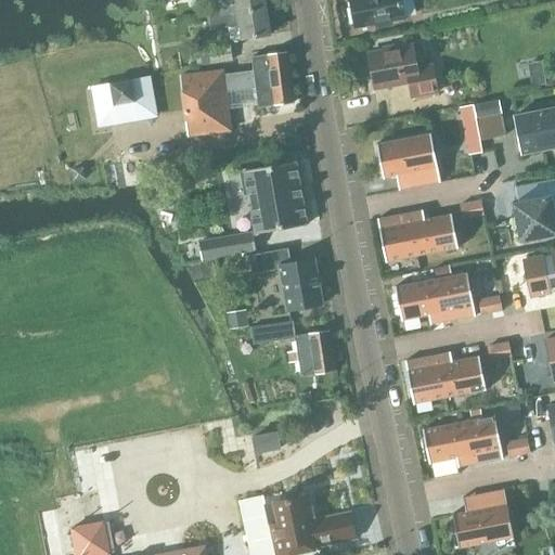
[(233,0),(235,0),(237,13),(266,8),(265,0),(206,0),(207,4),(233,0)]
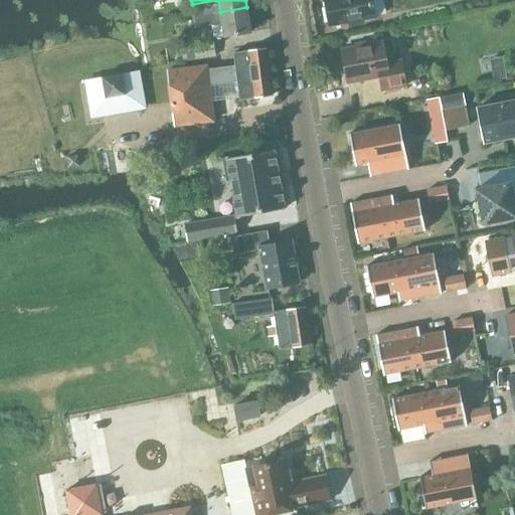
[(324,0),(329,26),(348,22),(352,24),(359,23),(362,20),(375,17),(371,0),(324,0)]
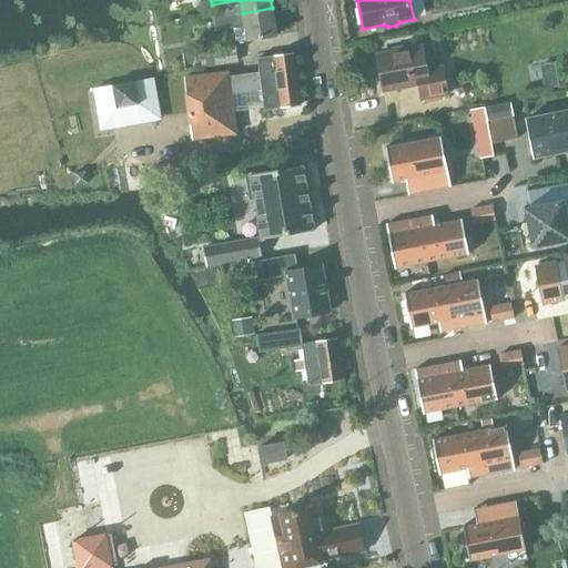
[(272,8),(243,13),(214,18),(216,31),(245,27),(247,40),(276,36),(272,8)]
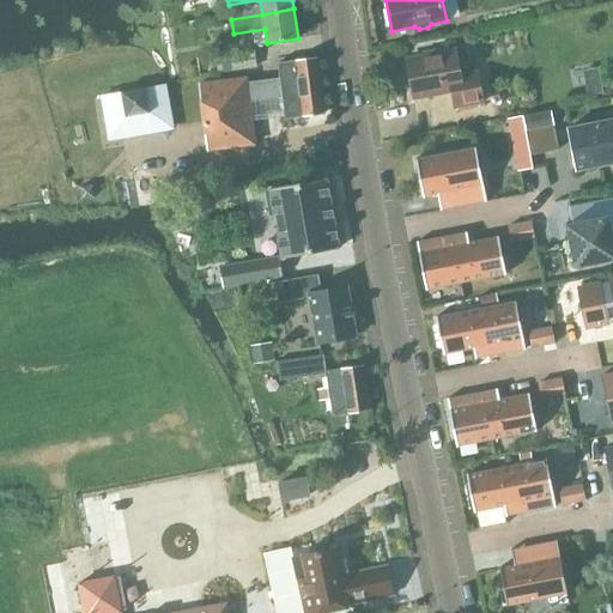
[(204,59),(206,71),(263,61),(261,49),(204,59)]
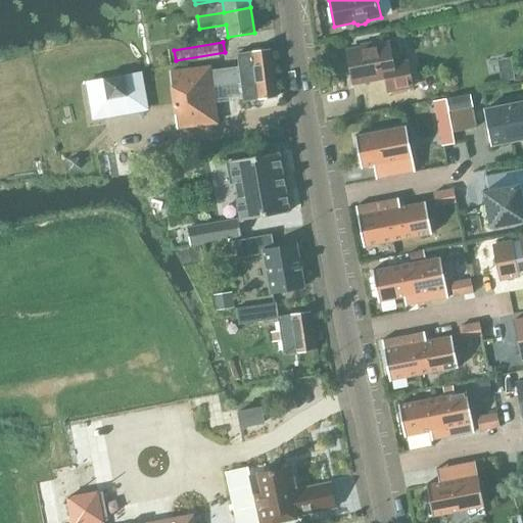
[(384,78),(387,92),(412,87),(408,61),(392,64),(389,43),(376,46),(373,43),(363,44),(362,48),(346,51),(352,83),(384,78)]
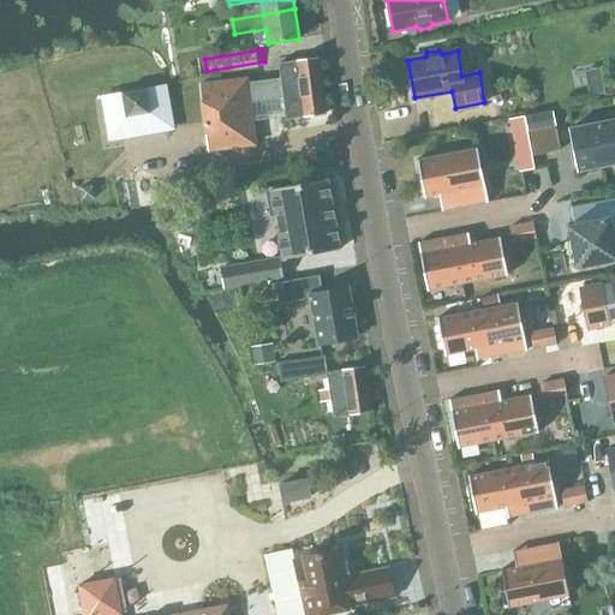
[(280,77),(250,81),(252,102),(284,97),(286,119),(324,114),(317,58),(279,63),(280,77)]
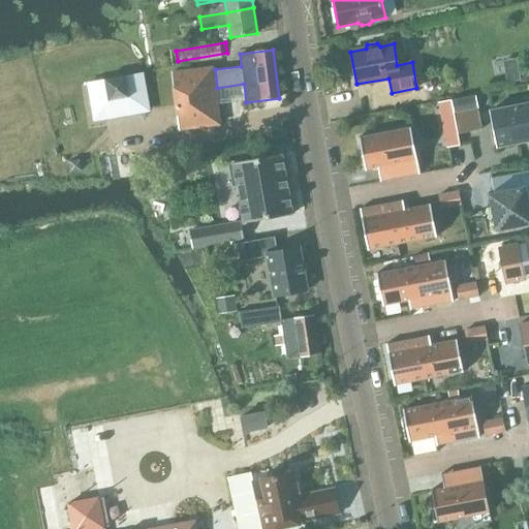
[(215,67),(174,71),(180,128),(220,124),(217,88),(215,69),(215,67)]
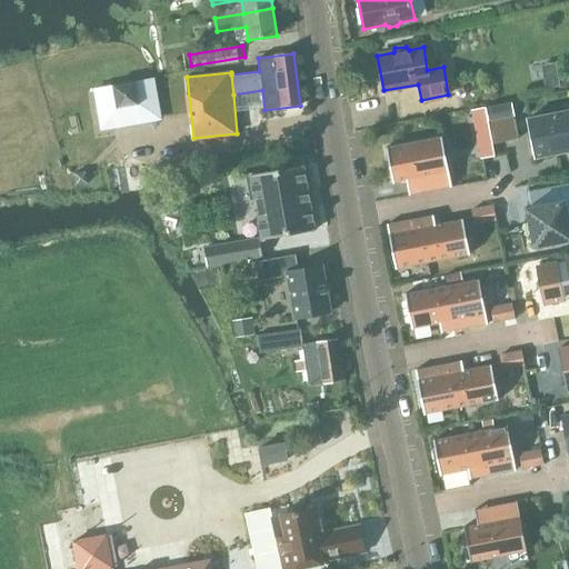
[(112,93),(109,95),(113,122),(155,116),(149,87),(129,90),(128,81),(110,85),(112,93)]
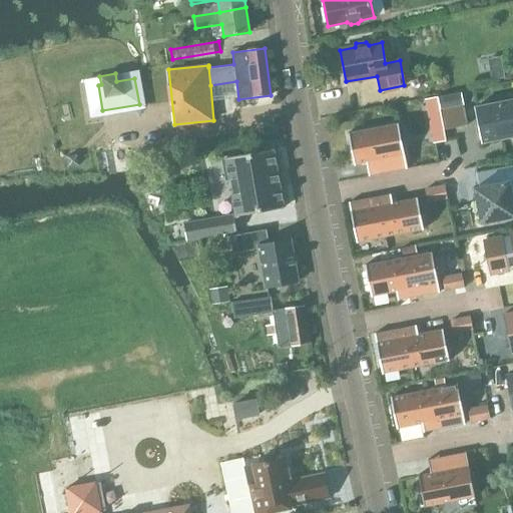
[(465,92),(438,97),(444,129),(471,124),(465,92)]
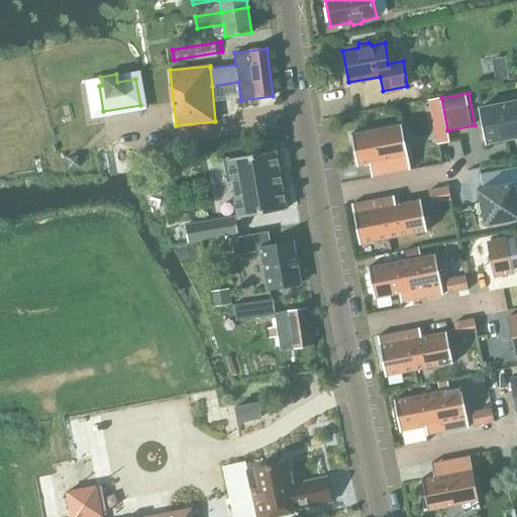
[(516,100),(483,107),(490,143),(513,138),(512,138),(516,137),(516,100)]
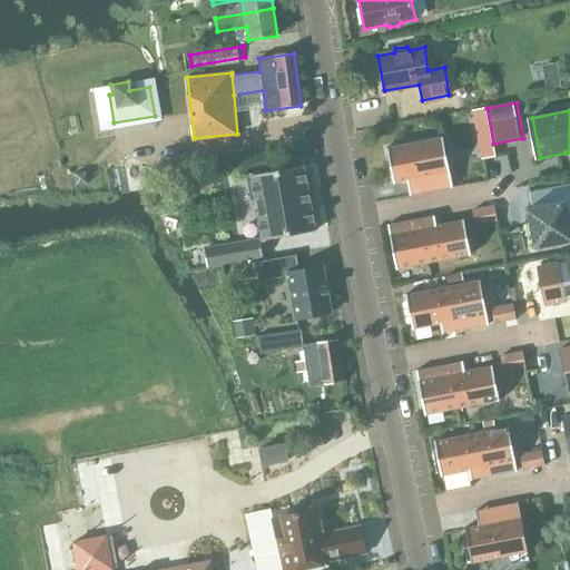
[(387,147),(386,147),(394,184),(395,184),(394,182),(416,177),(420,193),(451,186),(451,187),(452,187),(442,136),(441,137),(441,138),(387,148),(387,147)]
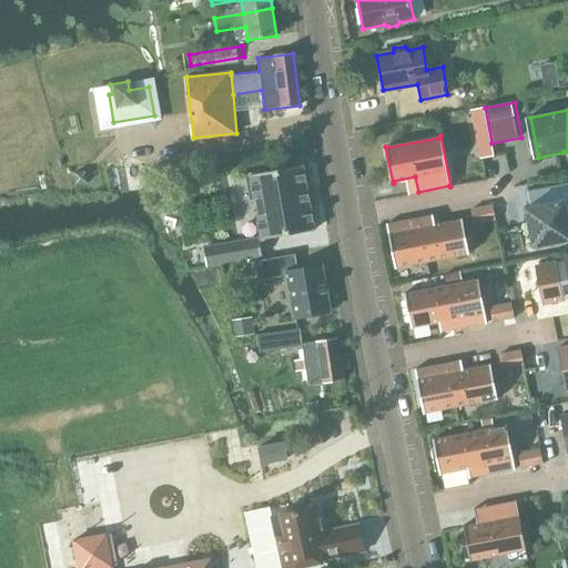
[(301,165),(286,168),(251,174),(251,173),(250,174),(245,175),(250,200),(254,199),(254,200),(260,199),(262,213),(256,214),(261,237),(261,240),(262,240),(262,239),(312,230),(314,230),(302,164),(301,165)]
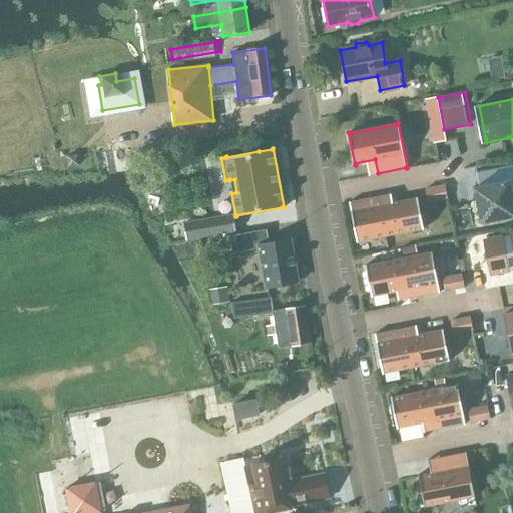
[(478,186),(474,187),(480,222),(512,215),(512,165),(476,173),(478,186)]
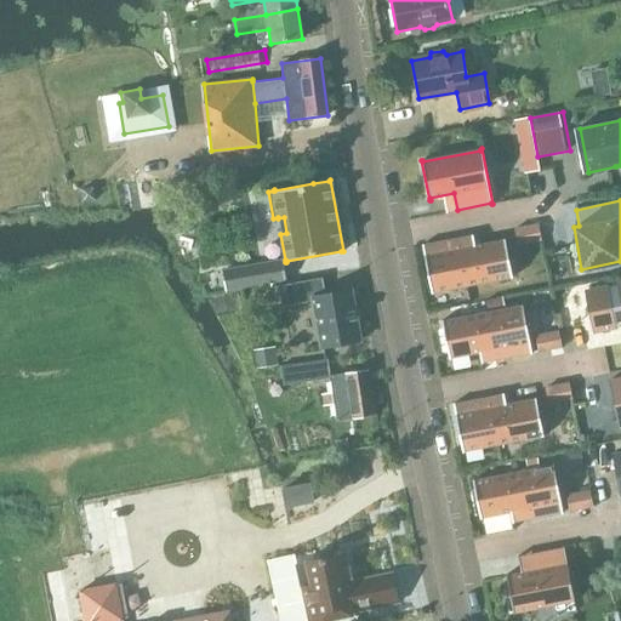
[(537,224),(525,227),(529,243),(541,240),(537,224)]
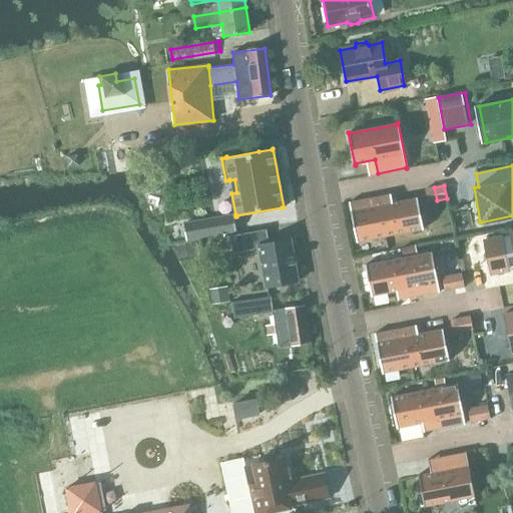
[(434,187),(425,189),(427,202),(437,200),(434,187)]
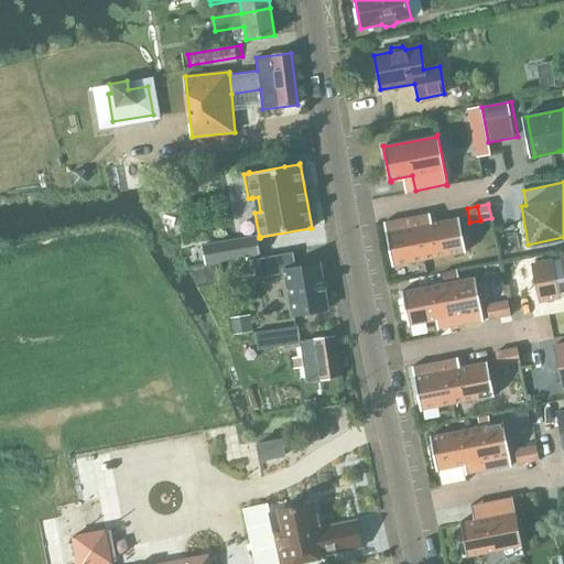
[(384,221),(383,223),(392,267),(393,267),(393,266),(424,259),(419,226),(416,217),(384,223),(384,221)]
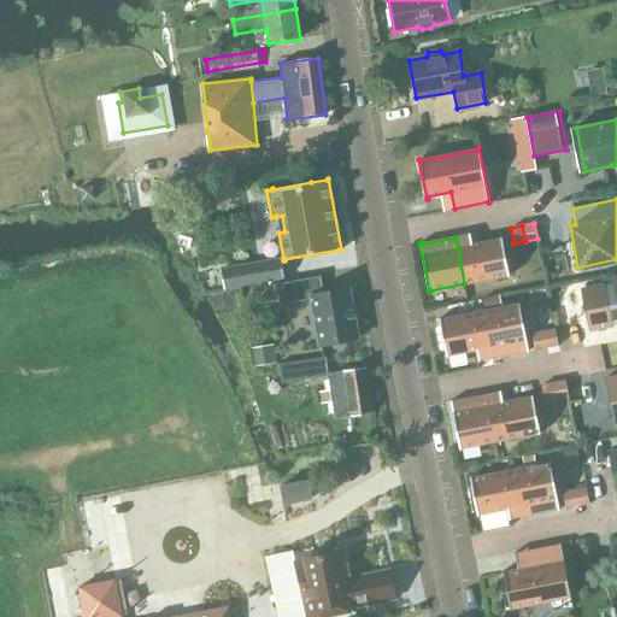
[(500,239),(458,247),(464,283),(507,275),(507,276),(509,276),(501,238),(500,238),(500,239)]
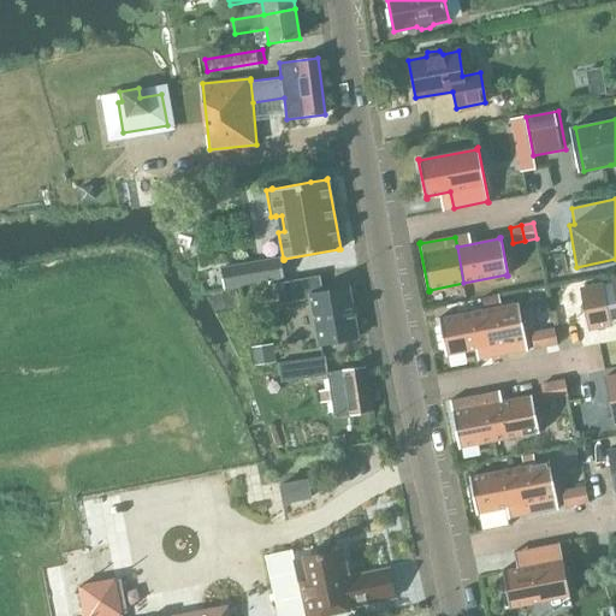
[(284,277),(280,259),(220,270),(224,288),(284,277)]
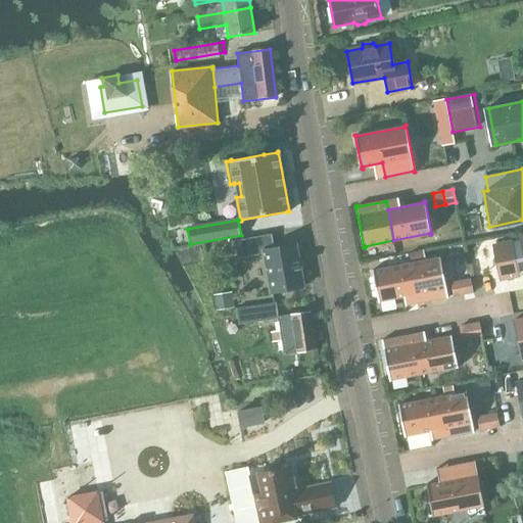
[(235,241),(238,258),(263,253),(270,292),(304,286),(296,244),(274,248),(271,234),(235,241)]
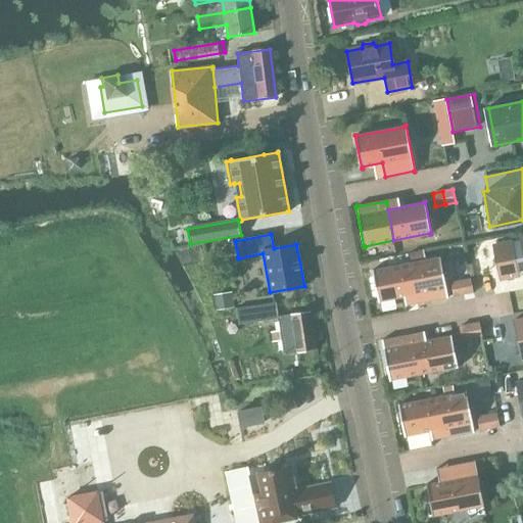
[(522,239),(492,245),(500,280),(522,275),(522,239)]
